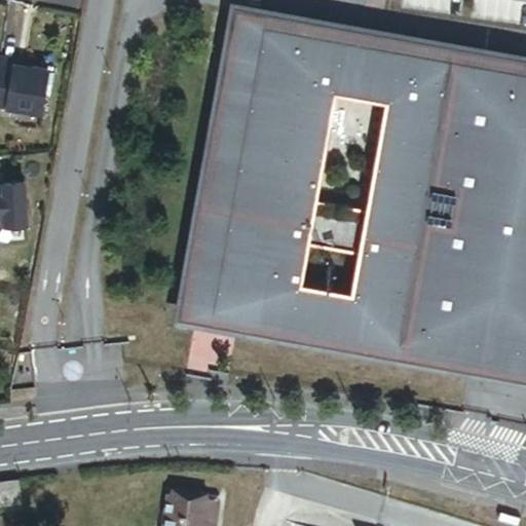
[(390,343),(497,363),(525,367),(525,103),(512,101),(516,74),(267,30),(260,70),(265,71),(243,188),(238,188),(232,224),(282,233),(275,264),(251,260),(240,316),(353,336),(351,344),(389,351),(390,343)]
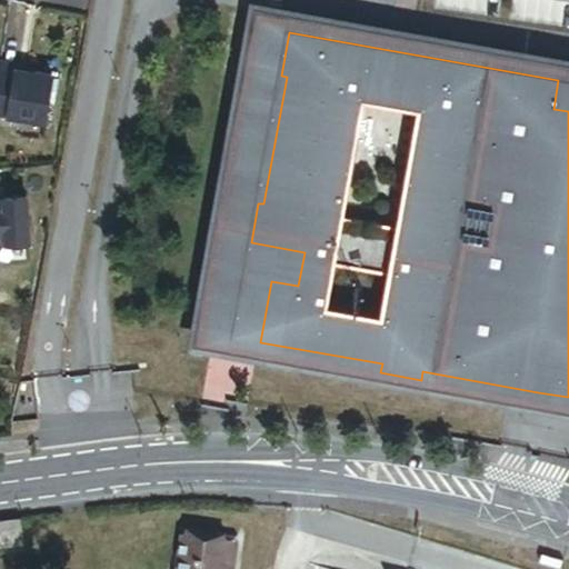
[(51,77),(0,69),(0,70),(0,112),(46,120),(51,77)]
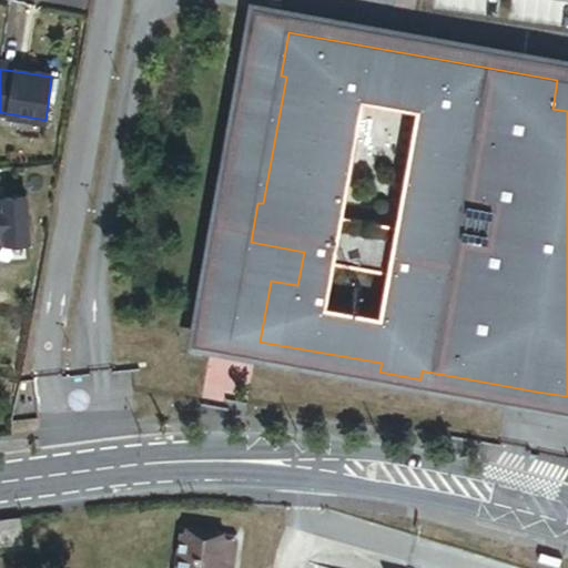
[(0,245),(31,243),(28,198),(0,199),(0,245)]
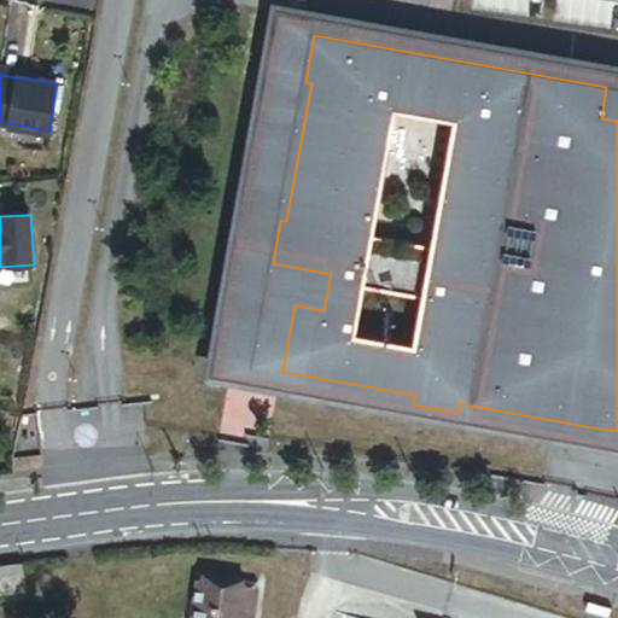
[(157,581),(197,586),(219,588),(220,579),(205,578),(208,561),(161,555),(157,581)]
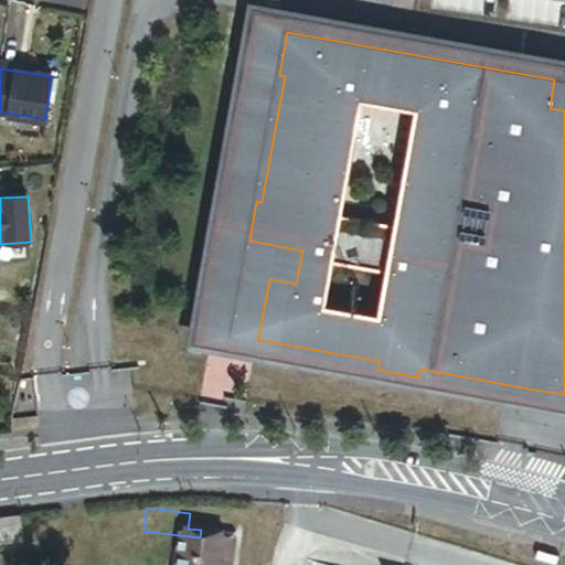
[(23,523),(1,522),(0,545),(23,546),(23,523)]
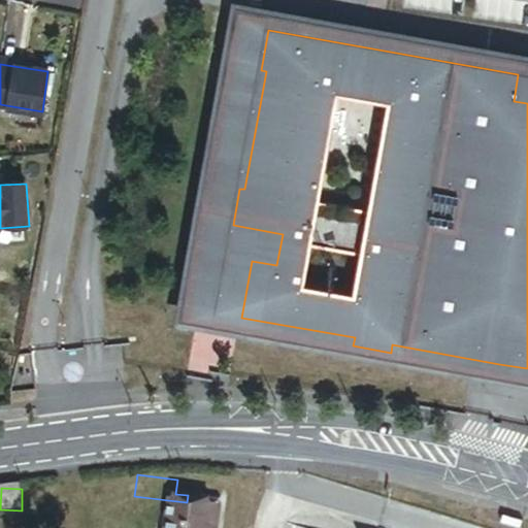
[(187,502),(168,500),(166,518),(184,520),(183,527),(215,527),(218,505),(187,502)]
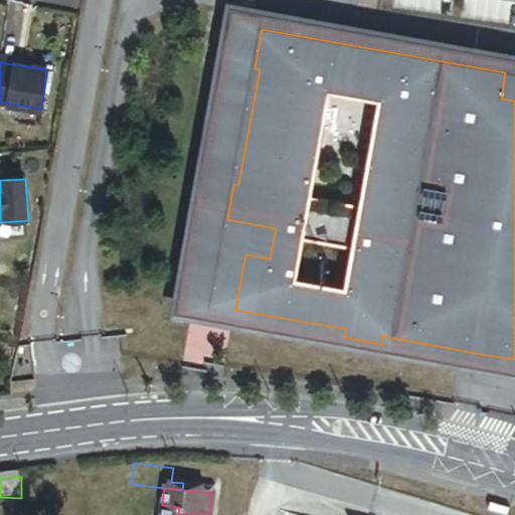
[(504,514),(506,504),(492,501),(490,511),(504,514)]
